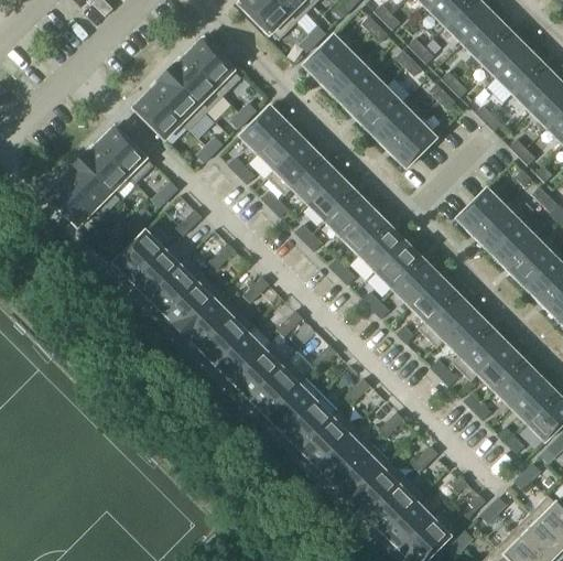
[(90,0),(93,2),(105,15),(112,8),(105,0),(90,0)]
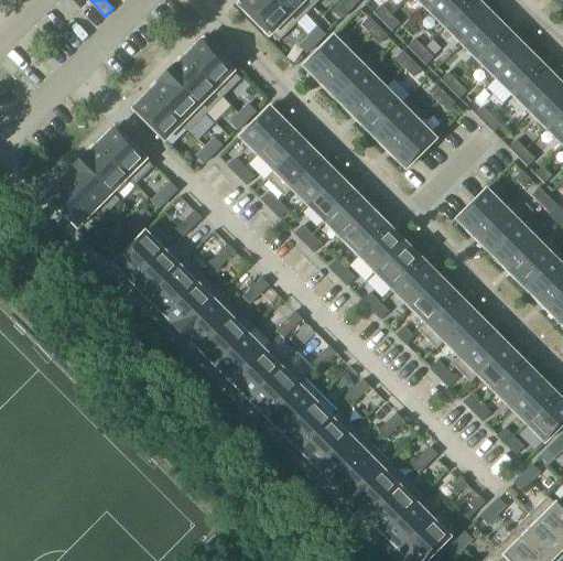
[(295,22),(273,0),(240,0),(239,1),(251,13),(249,15),(262,28),(264,25),(278,40),(295,22)]
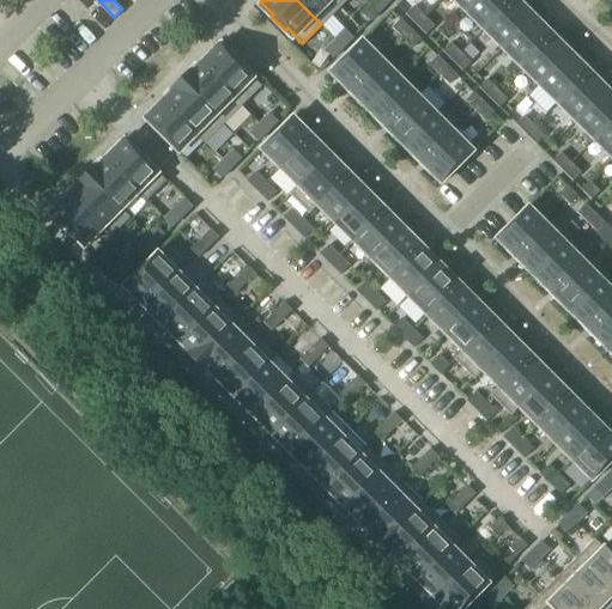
[(340,5),(334,0),(297,0),(321,24),(340,5)]
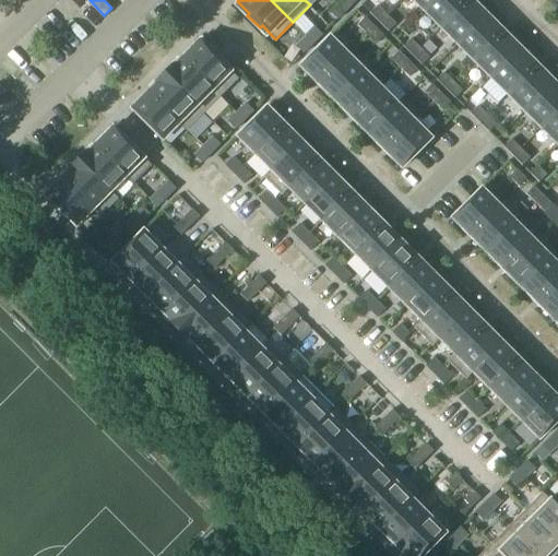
[(347,8),(339,0),(330,10),(337,18),(347,8)]
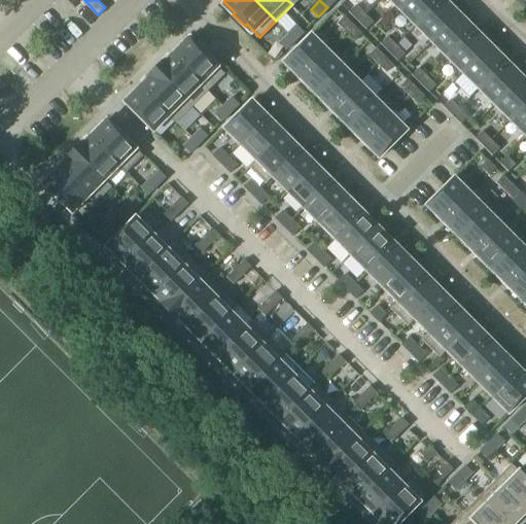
[(391,0),(399,8),(407,0),(391,0)]
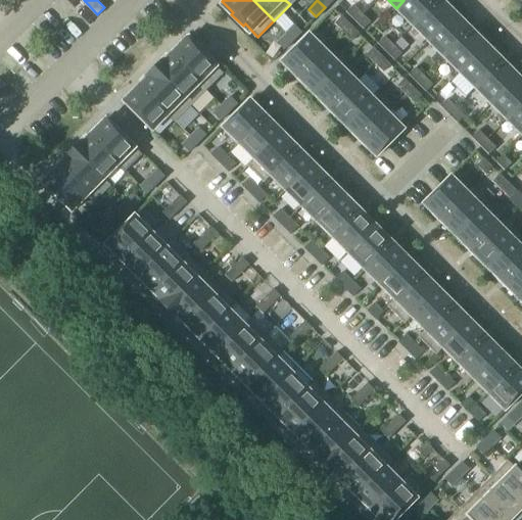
[(404,0),(396,8),(413,24),(435,0),(404,0)]
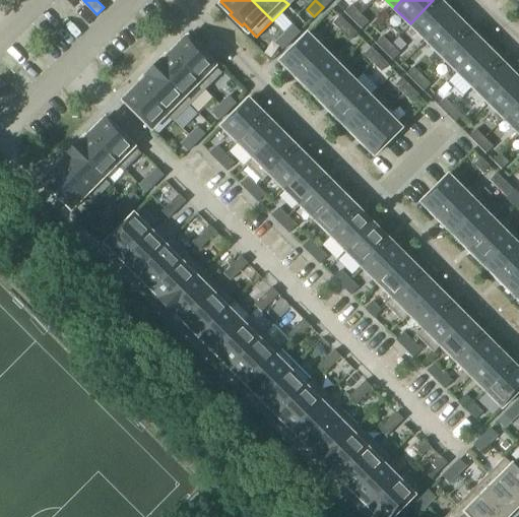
[(453,12),(440,0),(433,0),(410,23),(426,39),(453,12)]
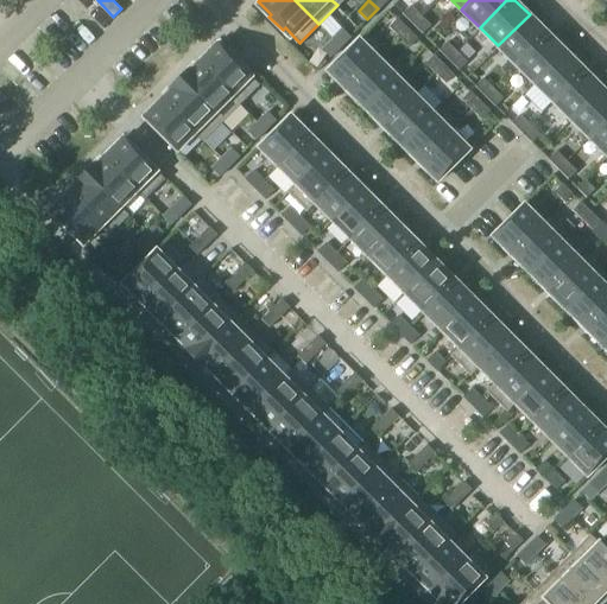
[(403,12),(412,21),(421,13),(411,4),(403,12)]
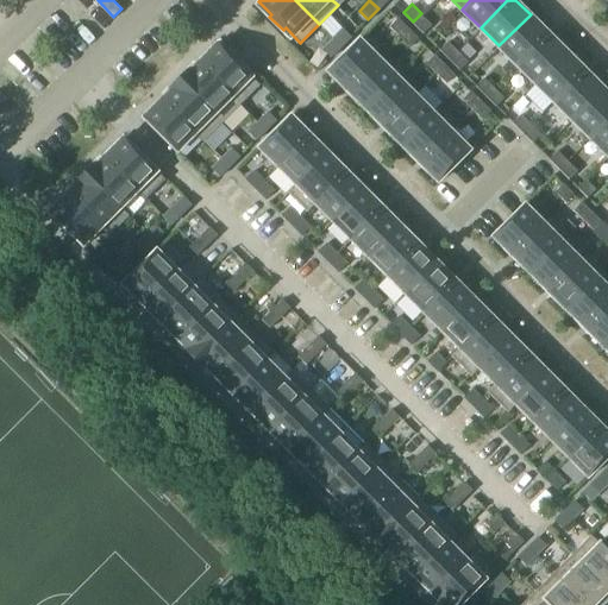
[(421,13),(413,21),(424,32),(432,24),(421,13)]
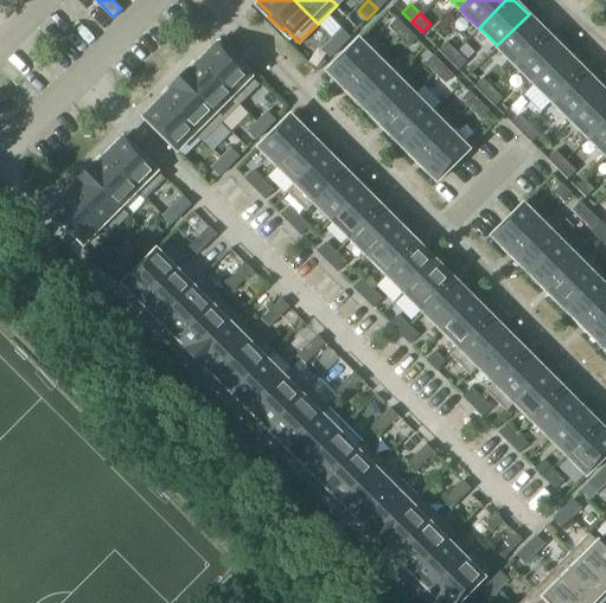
[(497,45),(515,64),(547,32),(529,14),(497,45)]
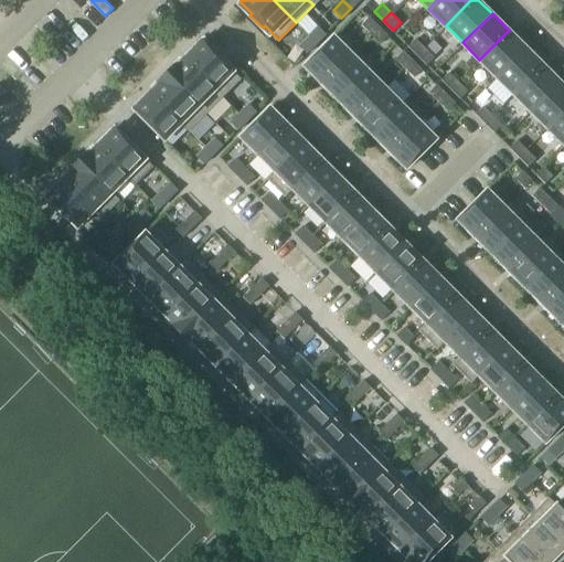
[(362,23),(371,32),(379,24),(370,16),(362,23)]
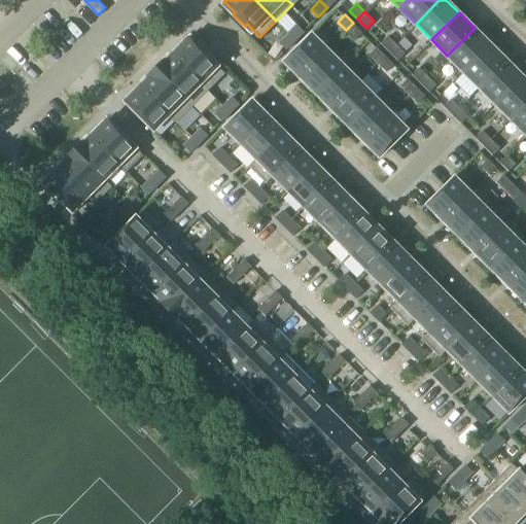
[(353,23),(346,30),(355,39),(362,32),(353,23)]
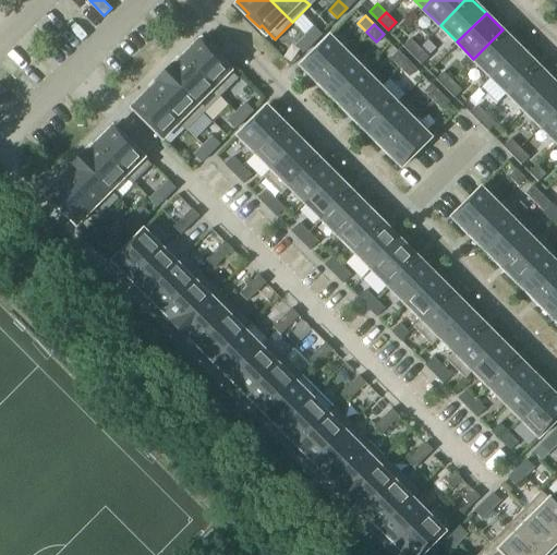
[(314,25),(305,34),(313,41),(322,33),(314,25)]
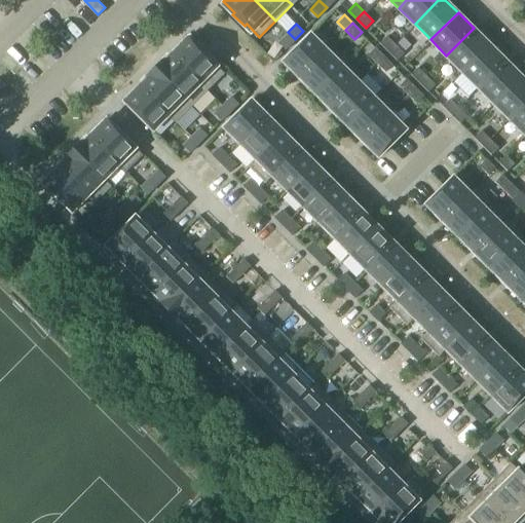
[(446,55),(462,71),(489,44),(474,28),(446,55)]
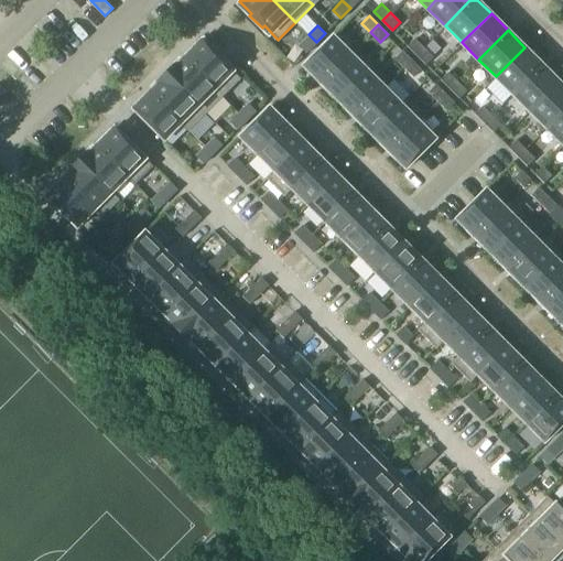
[(316,42),(309,34),(299,43),(306,51),(316,42)]
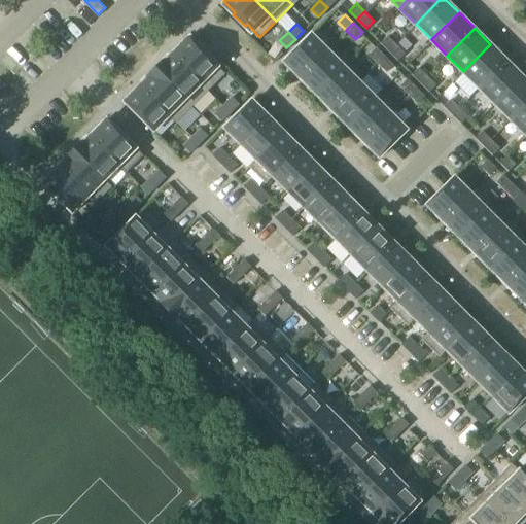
[(300,76),(327,49),(311,33),(283,60),(300,76)]
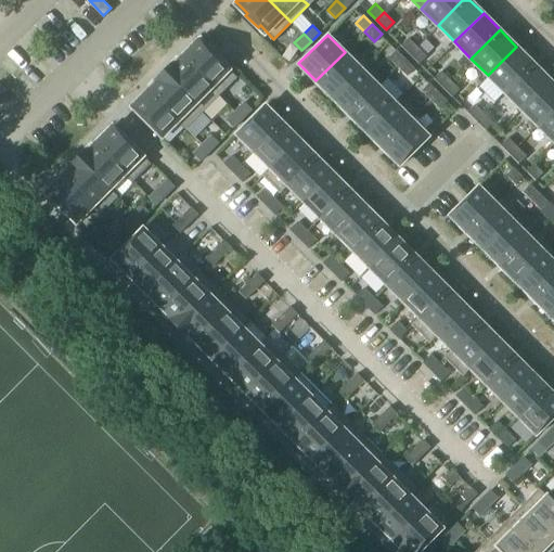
[(410,53),(417,46),(408,36),(400,43),(410,53)]
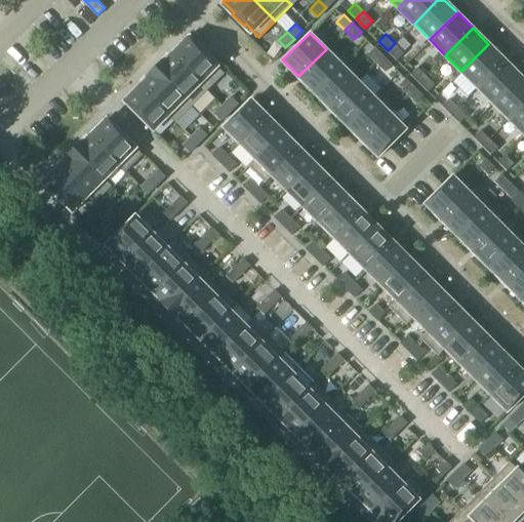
[(171,52),(207,88),(224,72),(211,59),(213,57),(201,45),(199,47),(188,36),(171,52)]
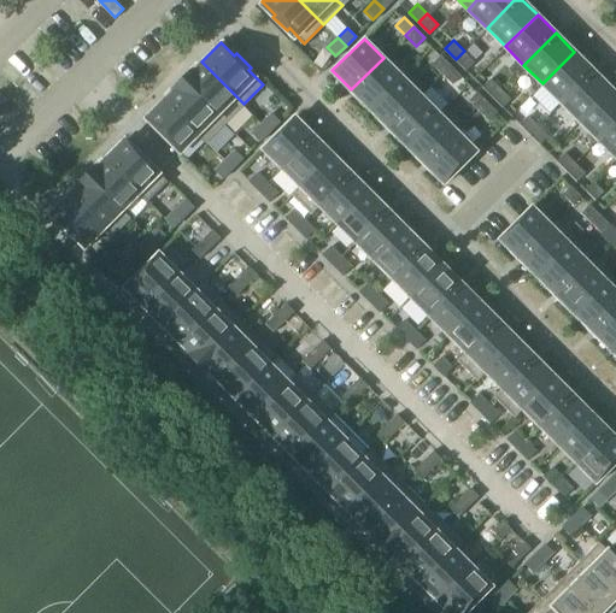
[(474,60),(464,51),(456,59),(465,69),(474,60)]
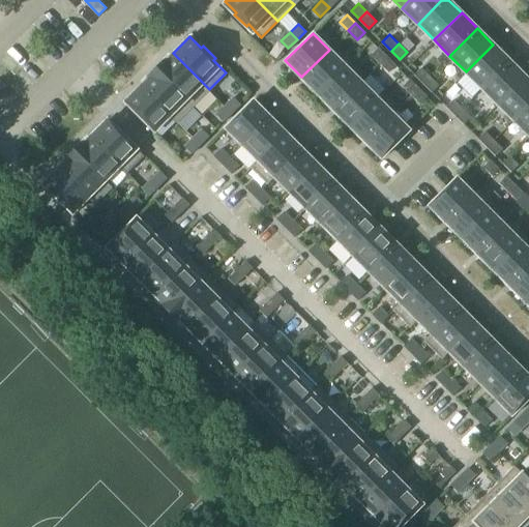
[(493,45),(466,71),(481,88),(509,60),(493,45)]
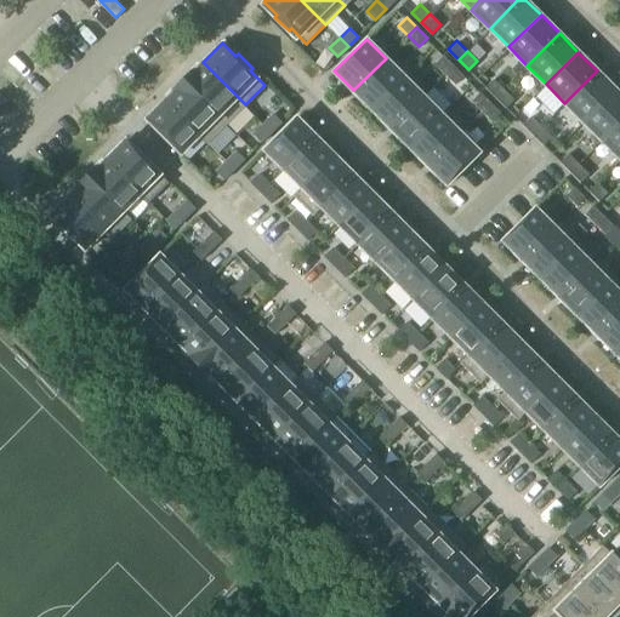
[(434,62),(445,73),(454,64),(443,53),(434,62)]
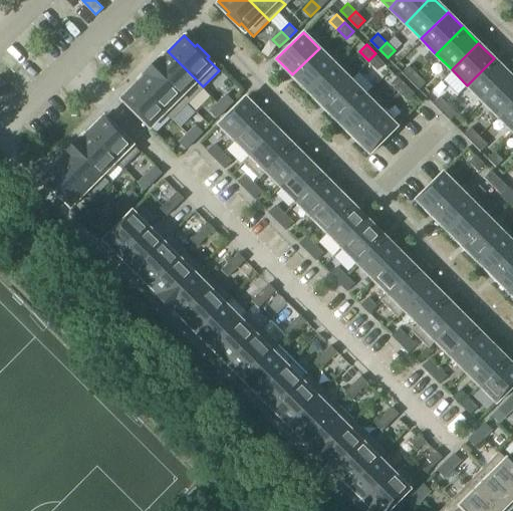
[(334,63),(319,48),(292,74),(307,90),(334,63)]
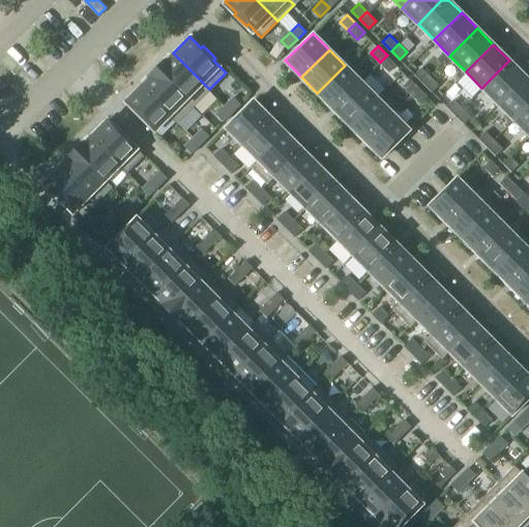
[(155,67),(194,105),(209,89),(173,53),(166,60),(165,58),(155,67)]
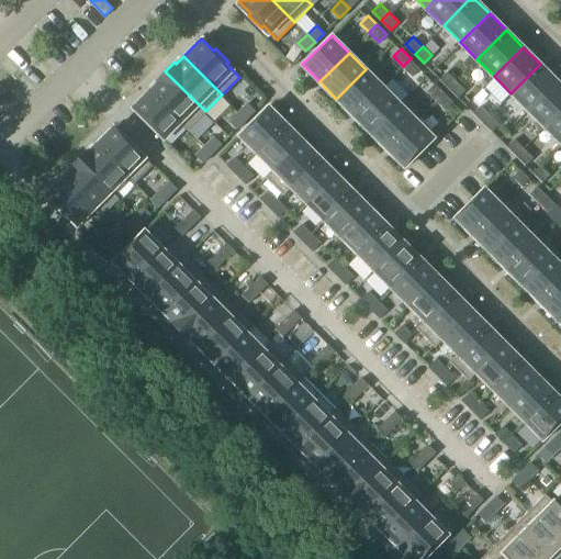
[(411,58),(403,66),(412,75),(419,67),(411,58)]
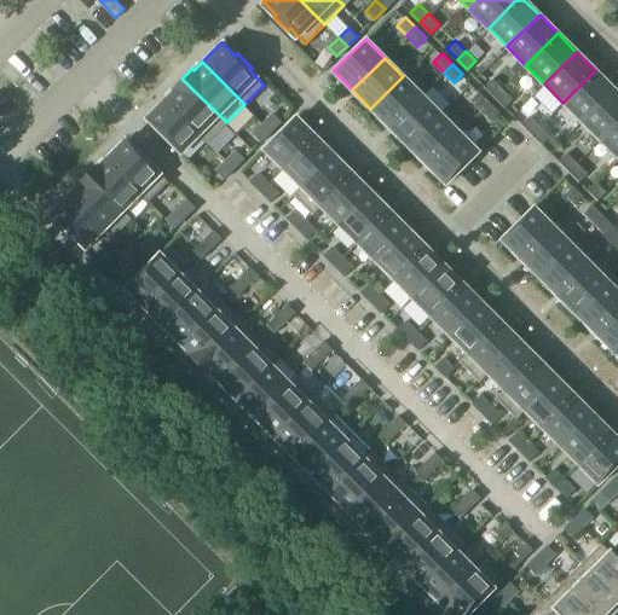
[(581,121),(613,88),(595,70),(562,103),(581,121)]
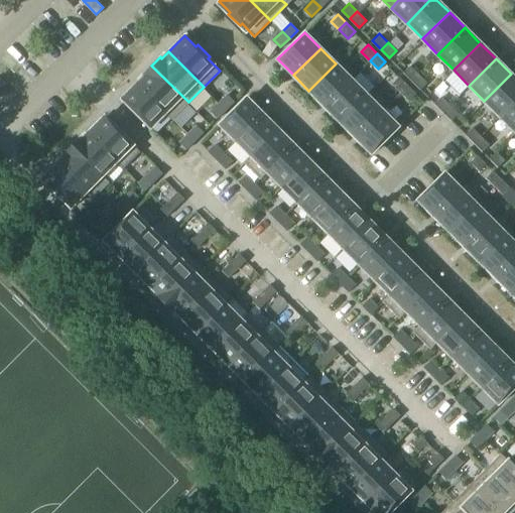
[(351,79),(336,63),(308,91),(325,106),(351,79)]
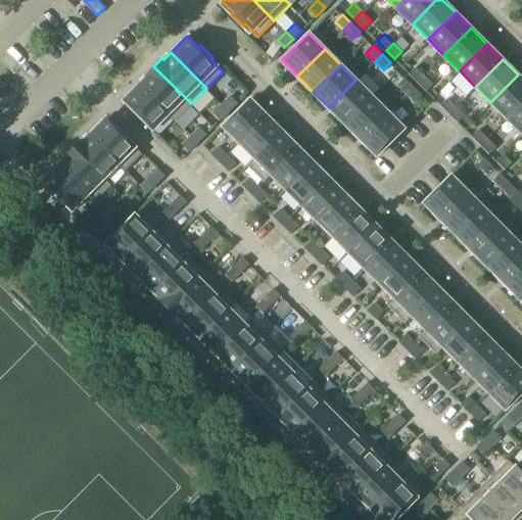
[(409,73),(417,81),(424,74),(416,65),(409,73)]
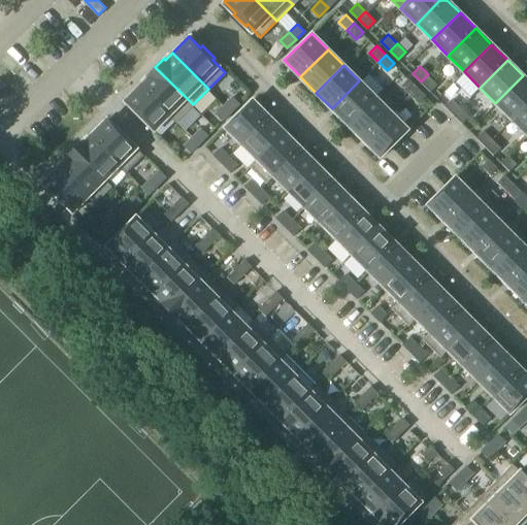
[(176,121),(193,104),(155,67),(145,75),(147,77),(140,85),(170,113),(169,115),(176,121)]
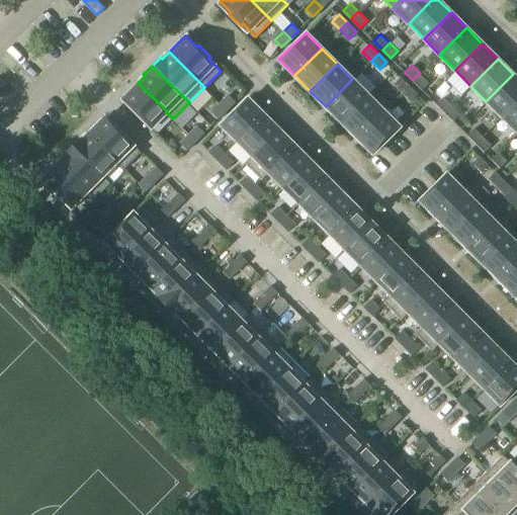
[(420,73),(413,80),(422,89),(429,82),(420,73)]
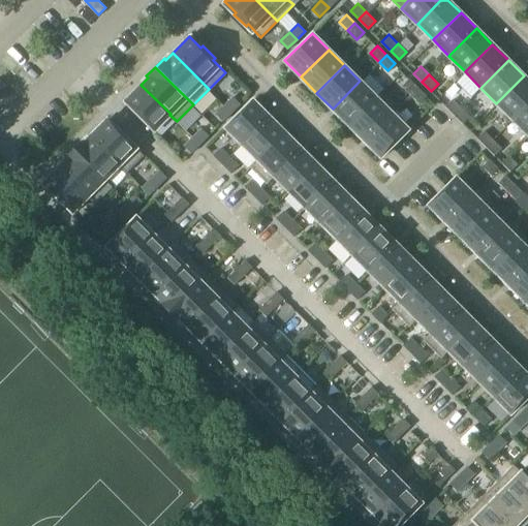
[(496,103),(513,119),(527,103),(527,80),(524,75),(496,103)]
